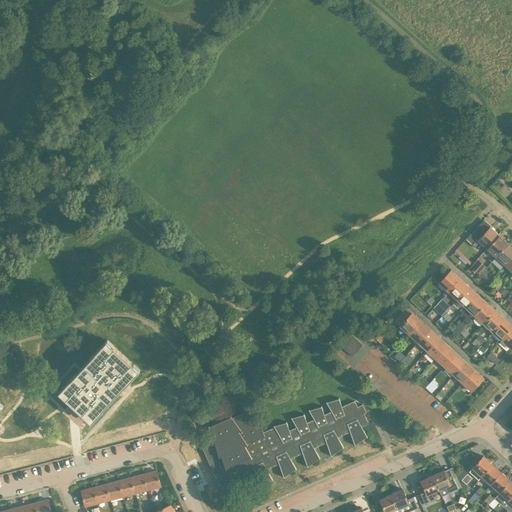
[(487,249),(499,235),(490,227),(484,233),(477,227),(466,239),(477,249),(481,244),(487,249)]
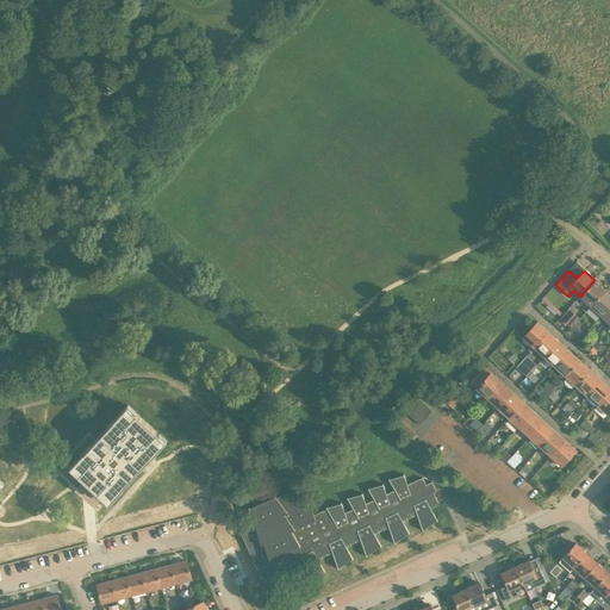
[(580,297),(591,306),(605,290),(595,280),(580,297)]
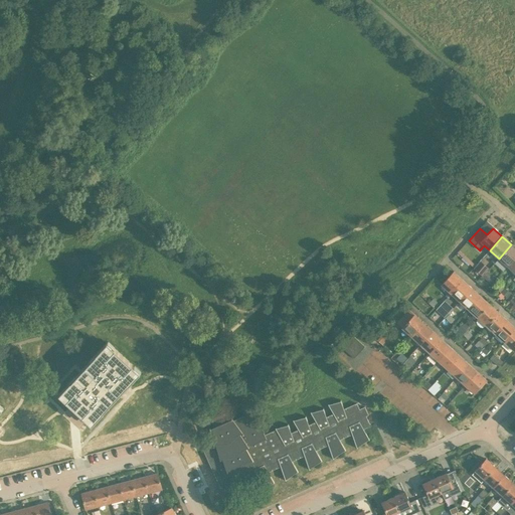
[(514,258),(514,248),(511,244),(499,259),(507,267),(514,258)]
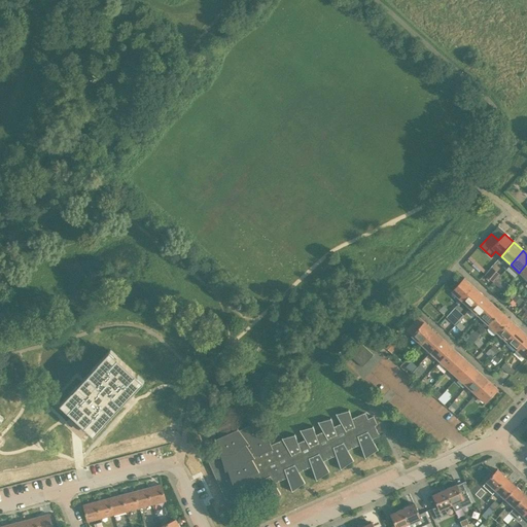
[(484,273),(486,271),(469,256),(467,258),(484,273)]
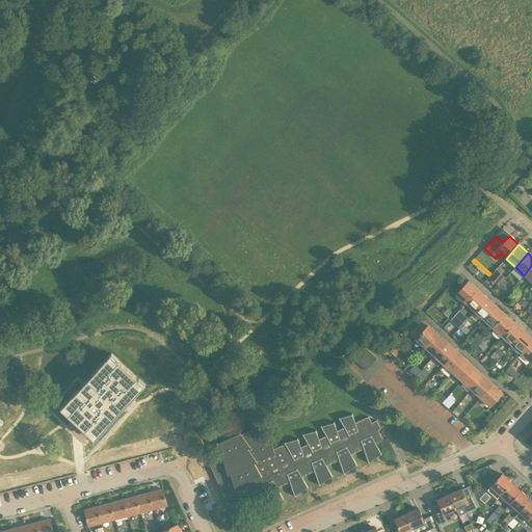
[(504,280),(495,270),(488,277),(498,286),(504,280)]
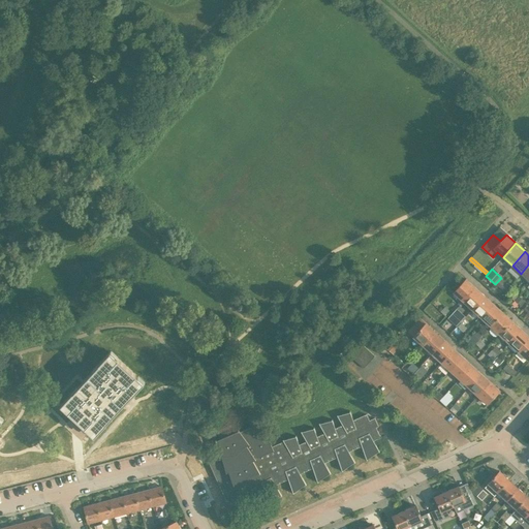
[(453,293),(462,302),(474,288),(465,280),(453,293)]
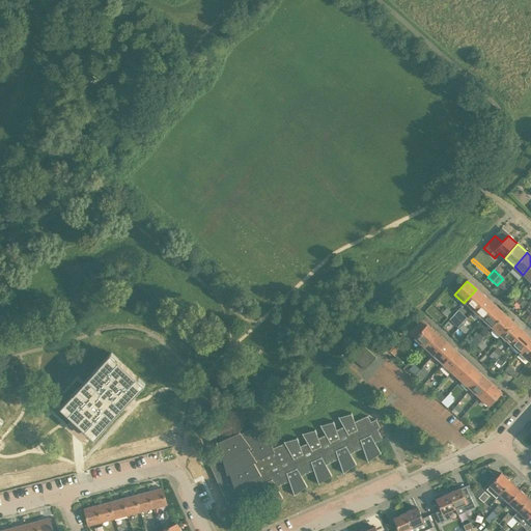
[(502,281),(499,285),(507,292),(510,288),(502,281)]
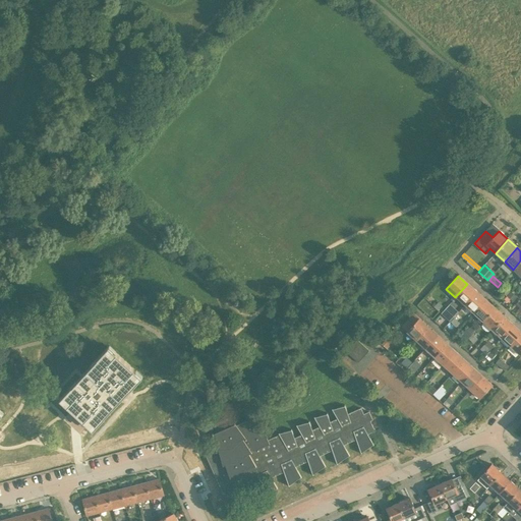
[(455,297),(464,305),(476,292),(467,284),(455,297)]
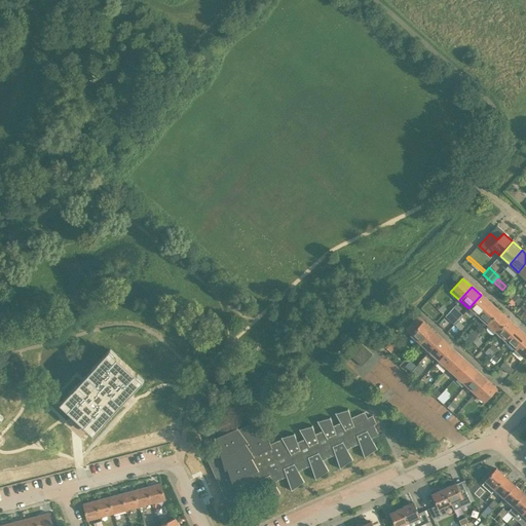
[(512,288),(506,294),(512,299),(516,294),(517,293),(512,288)]
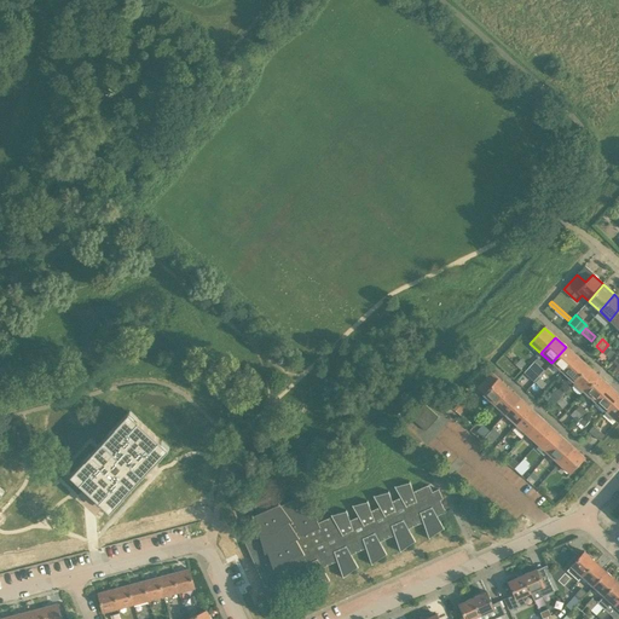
[(613,352),(607,346),(602,352),(609,358),(613,352)]
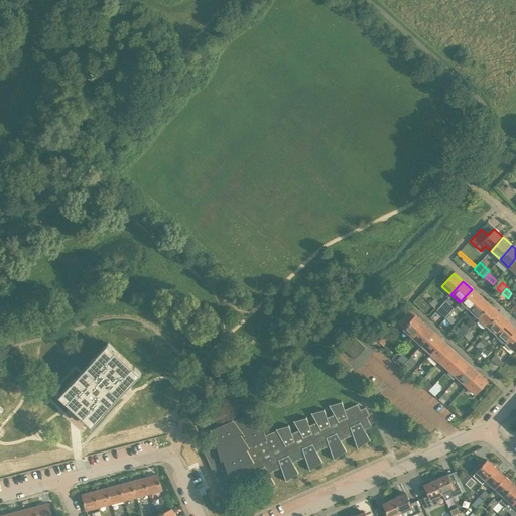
[(481,297),(472,289),(460,302),(469,310),(481,297)]
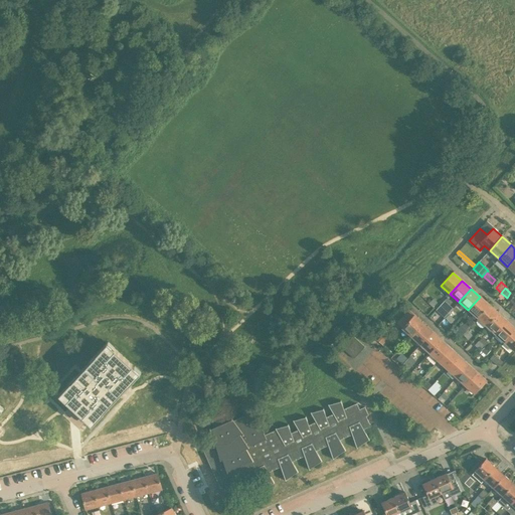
[(417,295),(414,299),(422,307),(425,303),(417,295)]
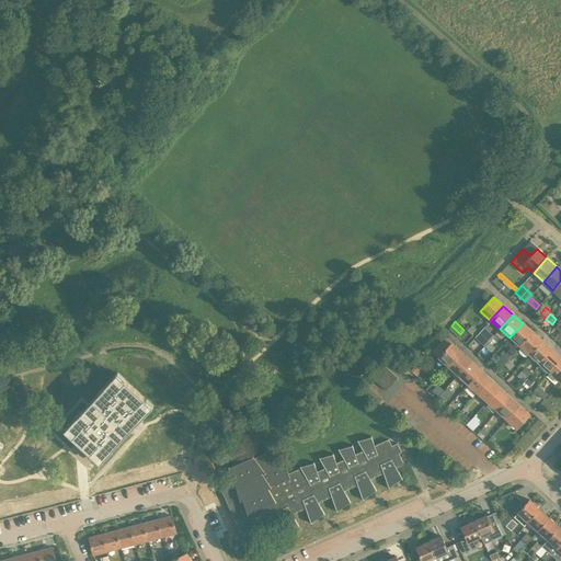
[(510,338),(519,346),(533,332),(523,323),(510,338)]
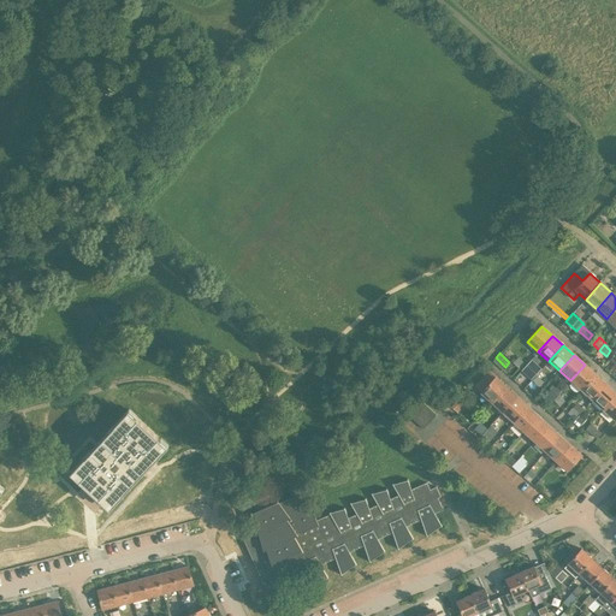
[(542,368),(532,359),(521,371),(531,380),(542,368)]
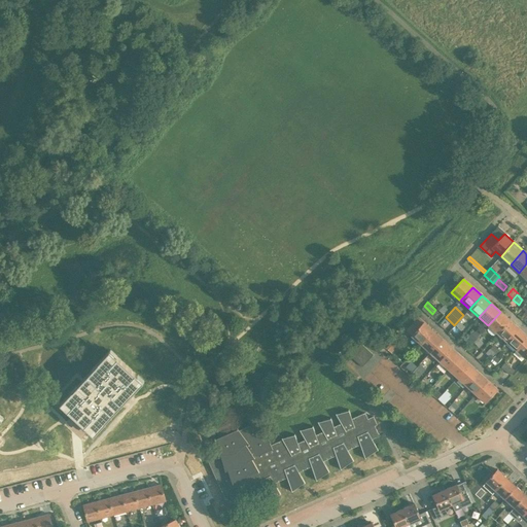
[(510,320),(500,312),(488,325),(497,334),(510,320)]
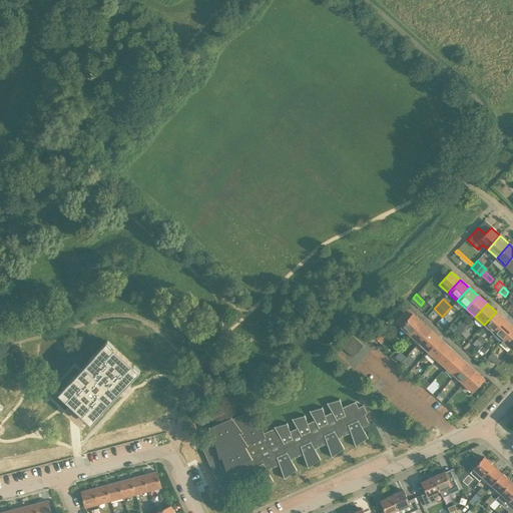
[(400,327),(409,335),(422,322),(413,314),(412,314),(406,309),(399,316),(405,322),(400,327)]
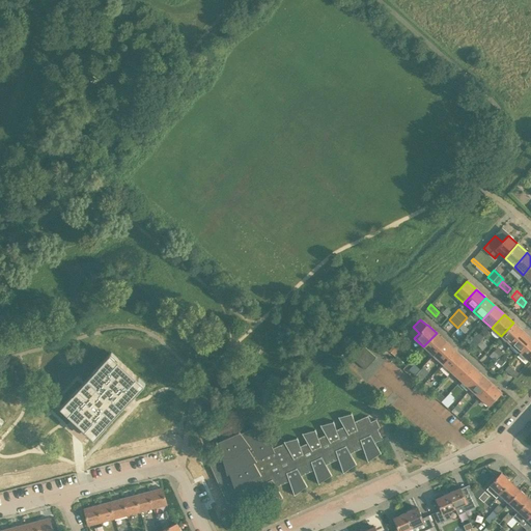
[(501,336),(510,344),(523,331),(513,323),(501,336)]
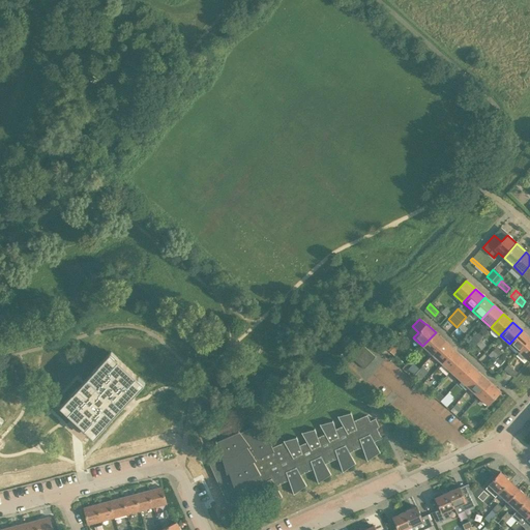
[(462,324),(458,327),(463,332),(467,329),(462,324)]
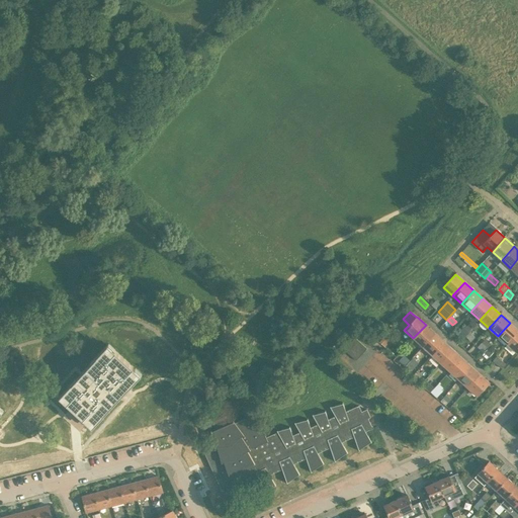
[(517,332),(517,330),(510,323),(498,336),(507,344),(517,332)]
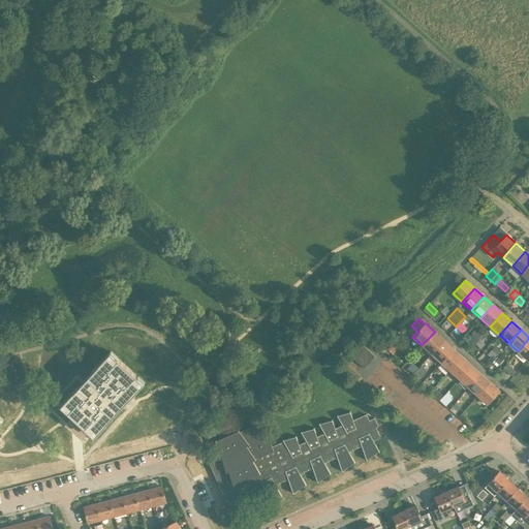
[(444,340),(435,332),(422,345),(431,353),(444,340)]
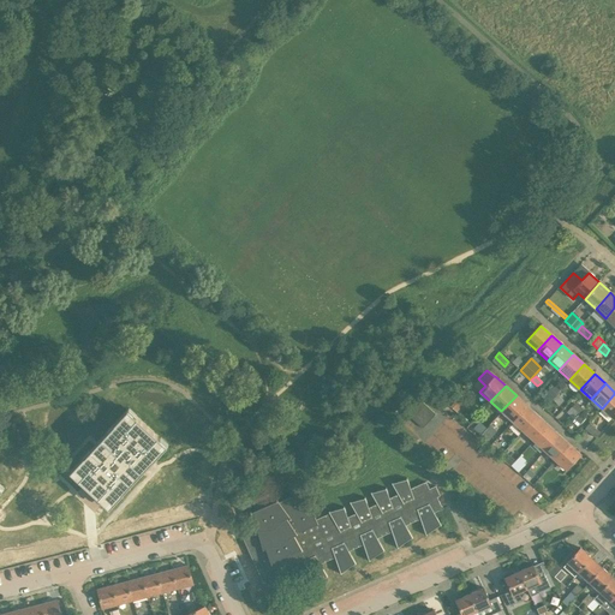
[(550,401),(551,399),(556,394),(549,389),(544,395),(550,401)]
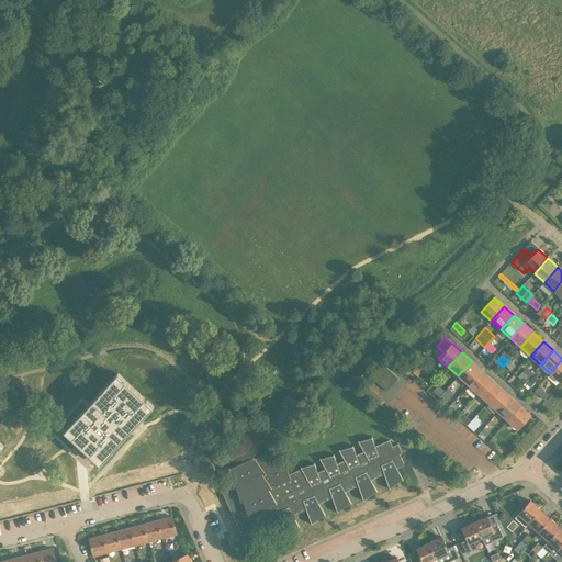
[(508,360),(504,366),(510,370),(514,366),(508,360)]
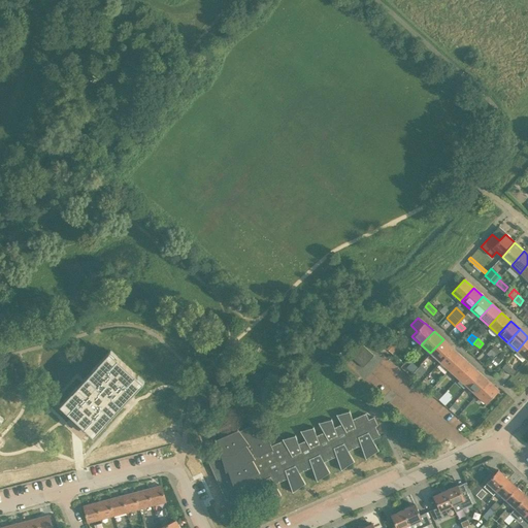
[(527,357),(527,338),(517,351),(526,360),(527,357)]
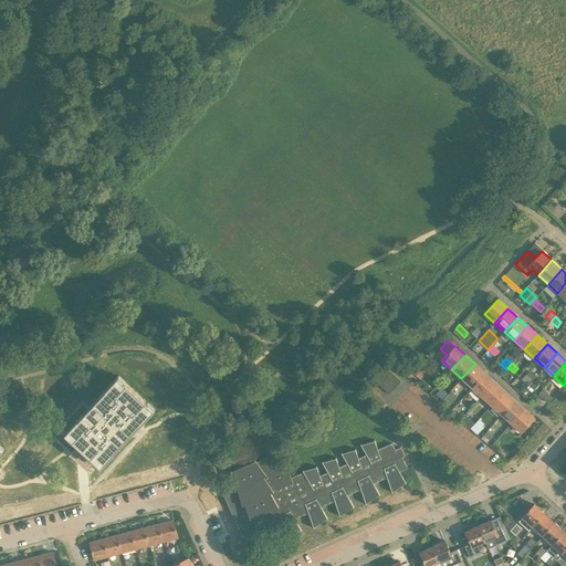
[(475,364),(461,378),(471,387),(485,373),(475,364)]
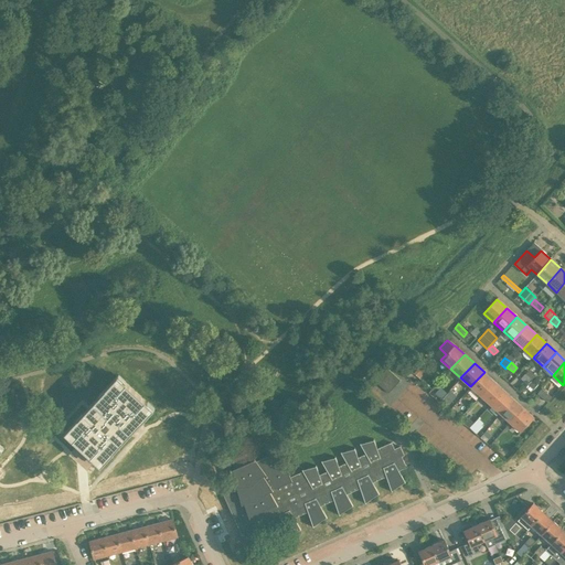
[(388,393),(401,380),(387,368),(375,381),(379,385),(388,393)]
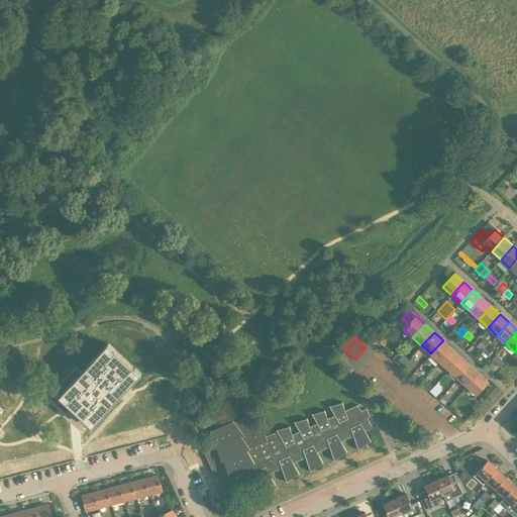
[(490,343),(484,338),(477,346),(483,351),(490,343)]
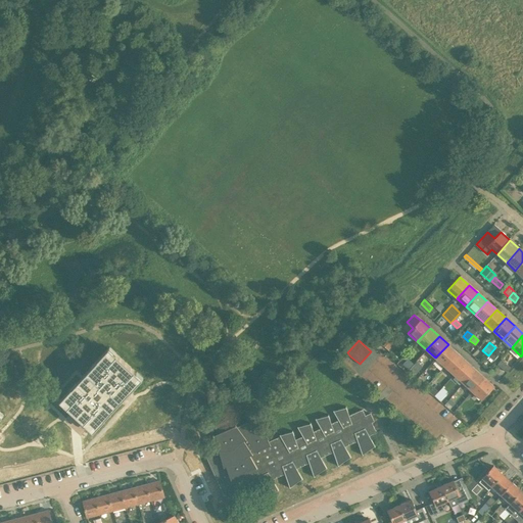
[(448,344),(435,358),(444,367),(458,352),(448,344)]
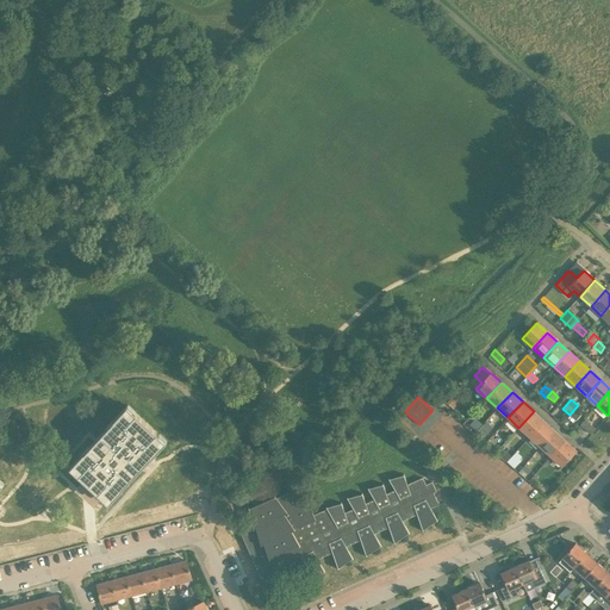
[(82,452),(69,466),(107,503),(122,487),(151,455),(166,441),(126,404),(112,419),(83,452),(82,452)]
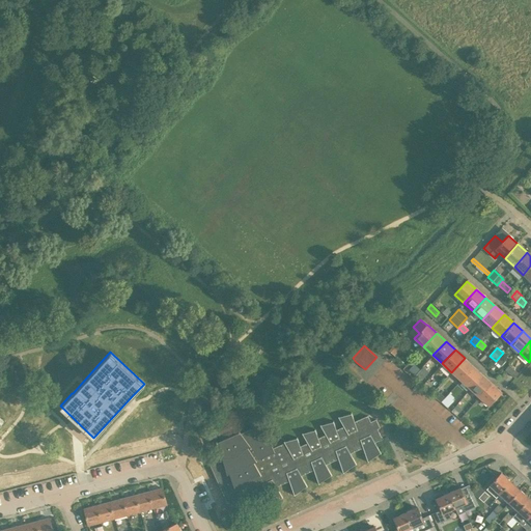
[(500,357),(496,362),(501,366),(505,361),(500,357)]
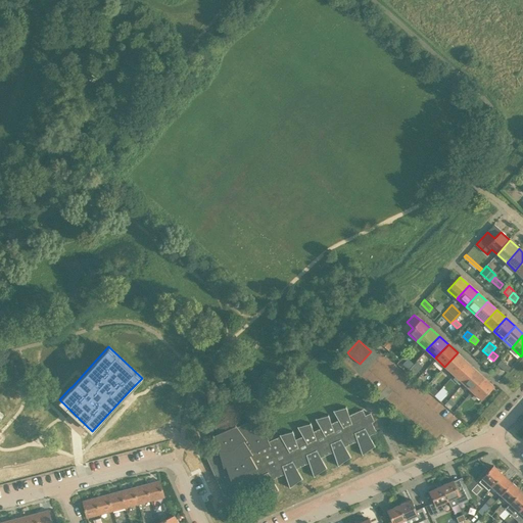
[(458,352),(444,367),(454,375),(466,361),(458,352)]
